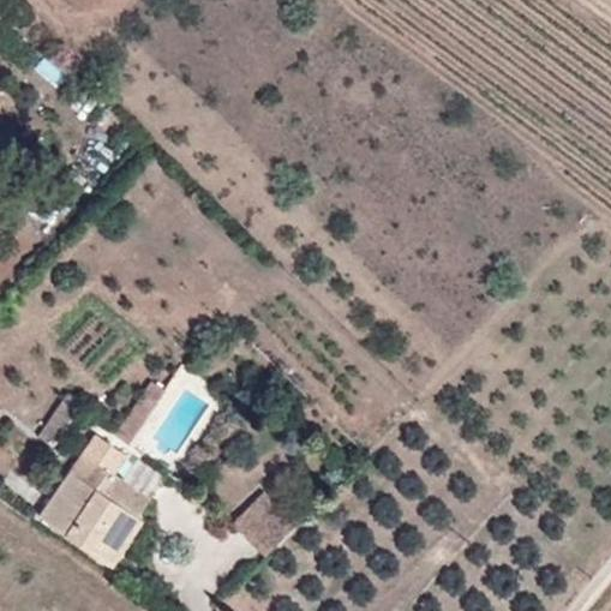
[(141,395),(154,405),(162,393),(149,382),(141,395)]
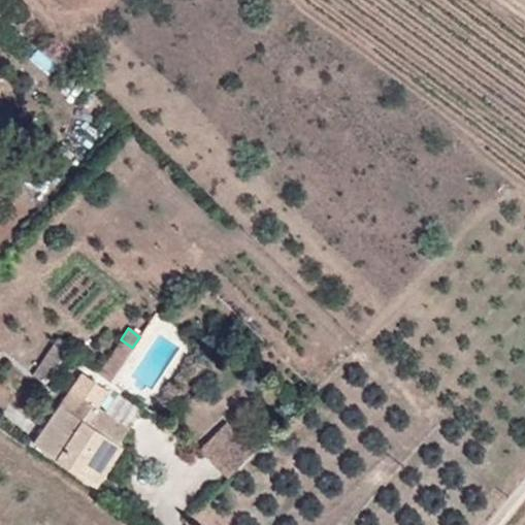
[(56,338),(32,376),(44,385),(68,348),(56,338)]
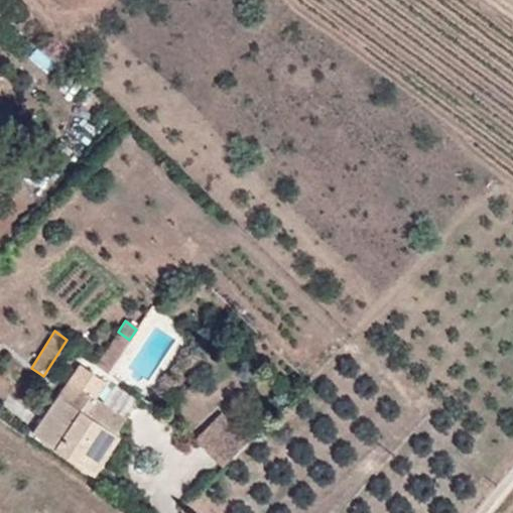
[(105,375),(129,340),(118,332),(94,366),(105,375)]
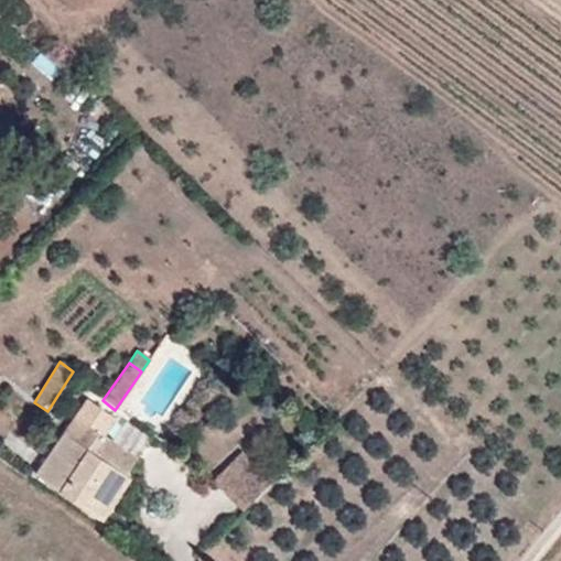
[(86,400),(33,477),(98,521),(127,479),(123,476),(135,461),(99,437),(108,424),(112,419),(86,400)]
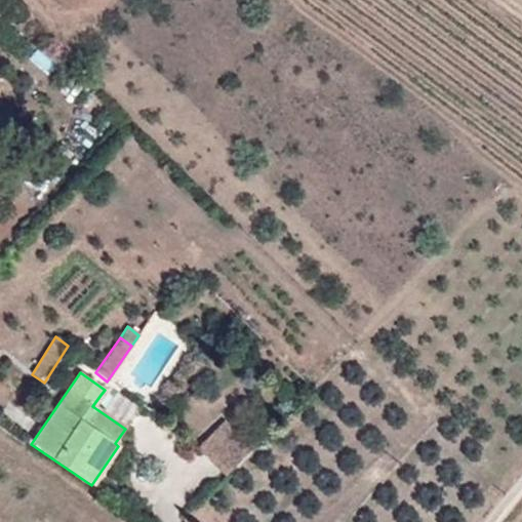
[(133,416),(101,395),(92,406),(125,429),(133,416)]
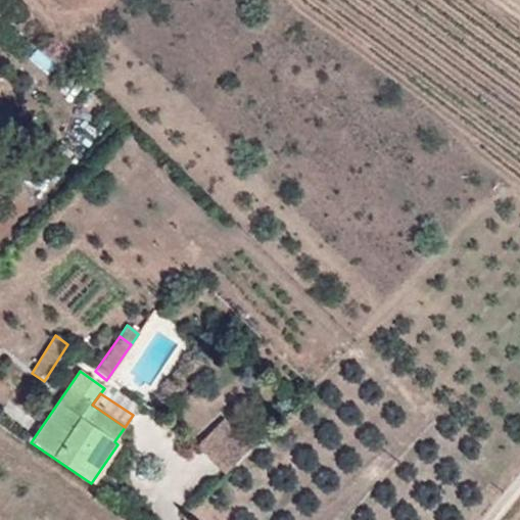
[(249,448),(222,421),(196,444),(225,474),(249,448)]
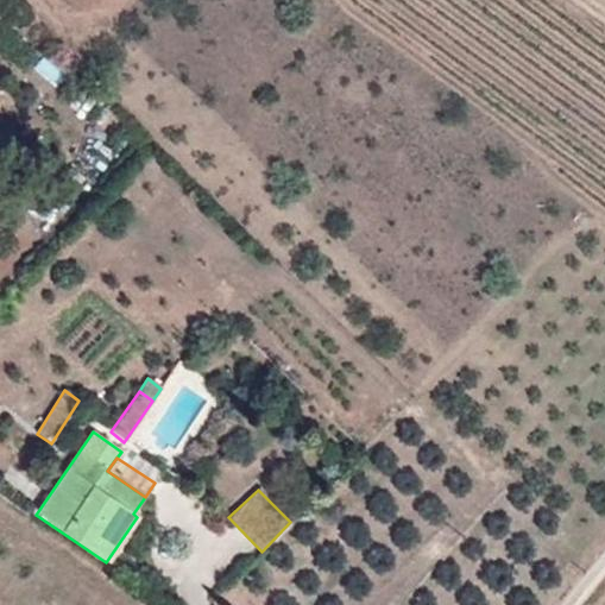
All buildings are outlined.
